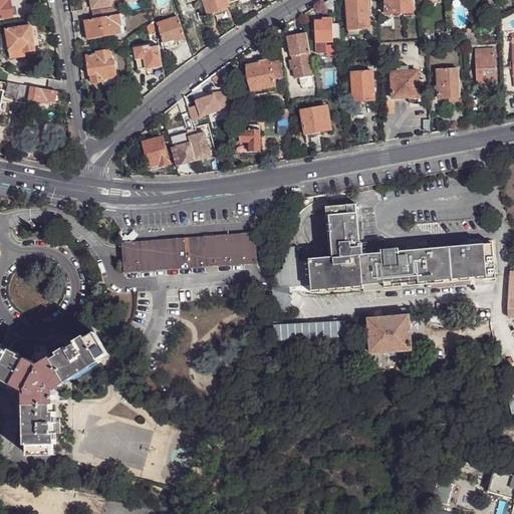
[(0,0),(0,19),(12,17),(10,5),(7,5),(6,0),(0,0)]
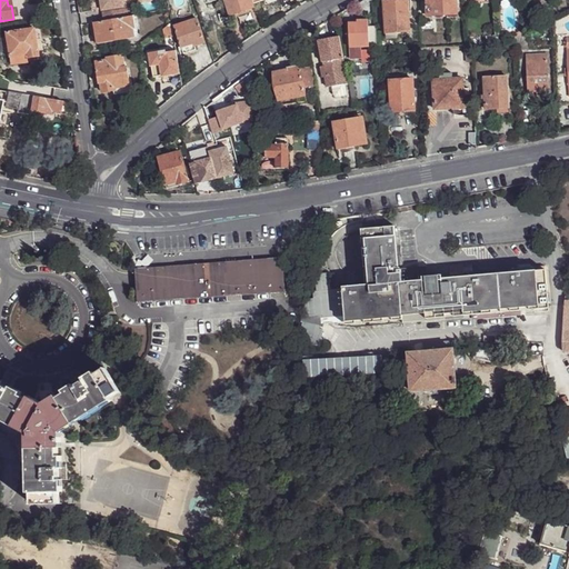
[(99,0),(101,10),(123,7),(122,0),(99,0)]
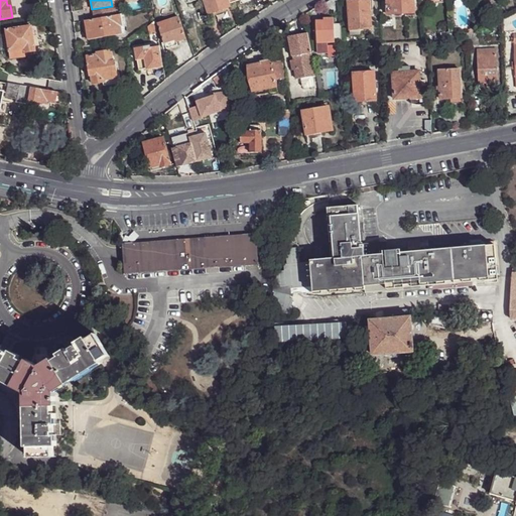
[(230,7),(227,0),(204,0),(210,15),(230,7)]
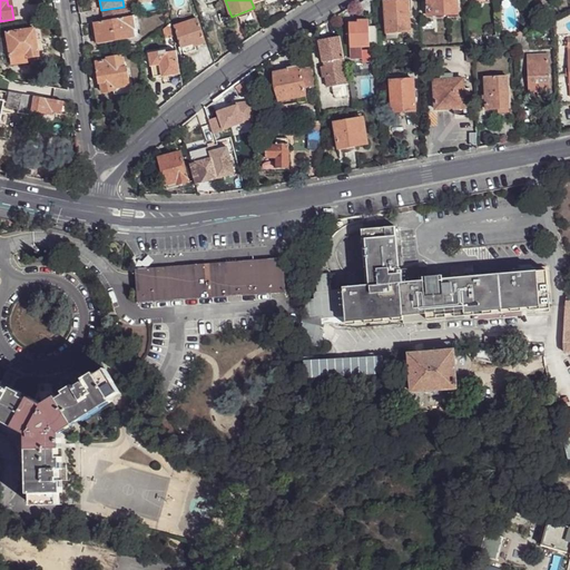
[(406,0),(404,0),(384,1),(386,39),(396,39),(396,33),(410,32),(406,0)]
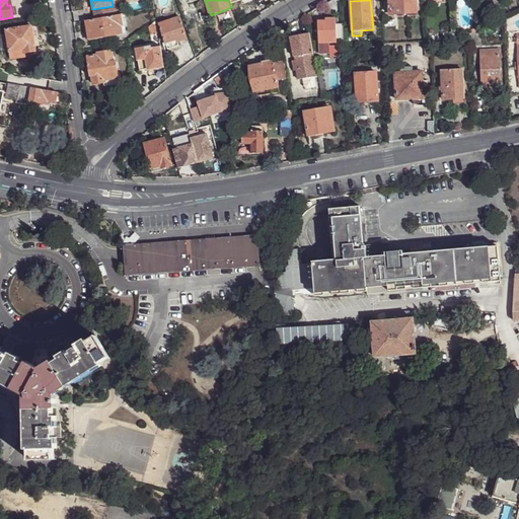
[(415,0),(392,0),(392,4),(389,4),(389,14),(416,12),(415,0)]
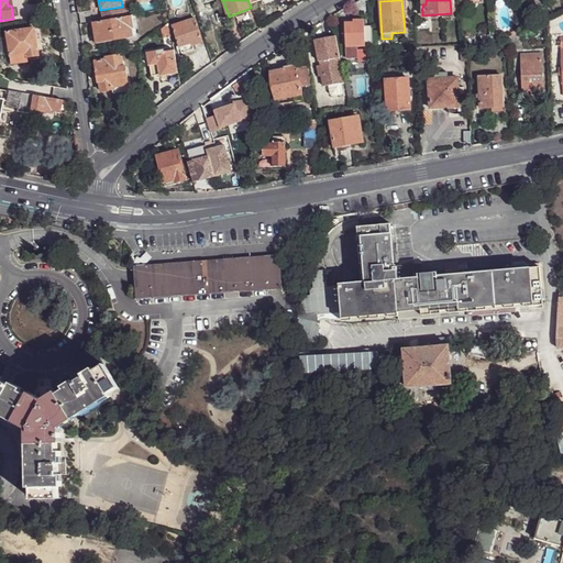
[(116,11),(101,13),(102,22),(117,20),(116,11)]
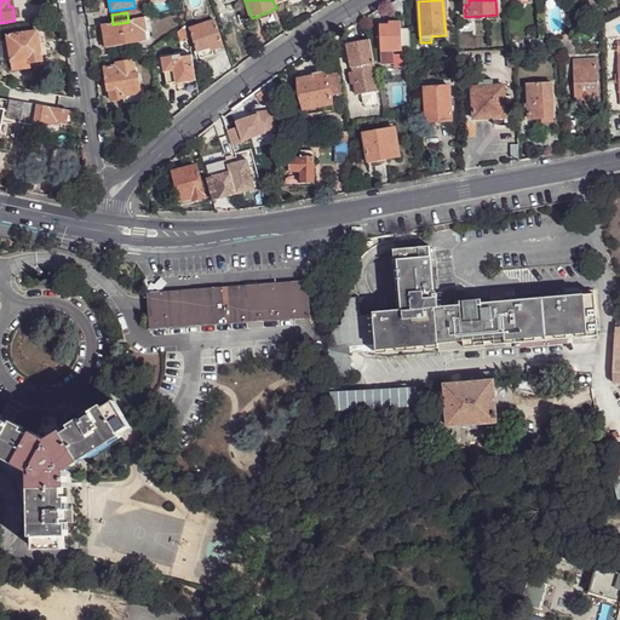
[(113,24),(103,26),(105,49),(145,44),(144,34),(148,34),(145,19),(128,22),(113,24)]
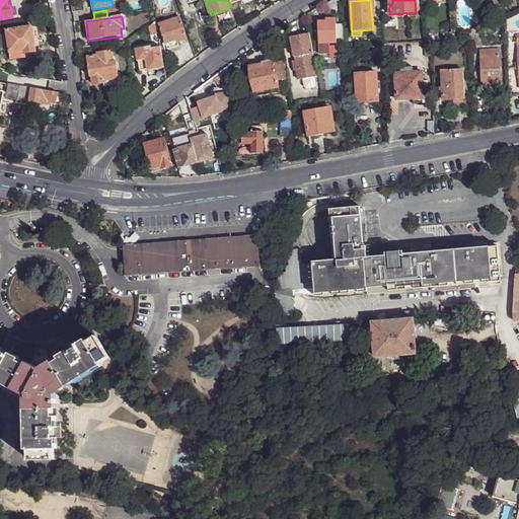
[(176,40),(177,42),(187,39),(179,17),(159,24),(165,43),(176,40)]
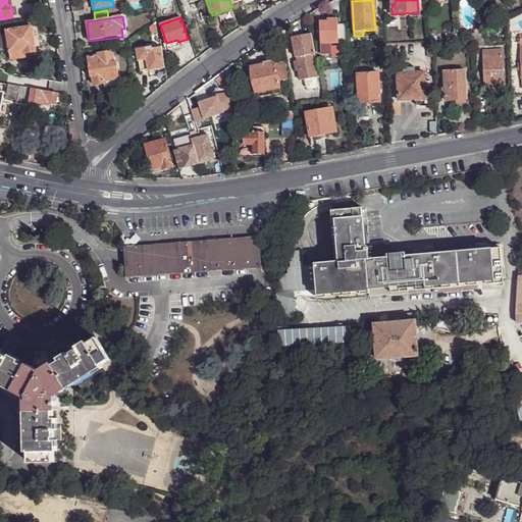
[(346,42),(346,23),(338,23),(337,18),(326,19),(326,20),(320,21),(322,55),(331,54),(331,44),(340,44),(340,42),(346,42)]
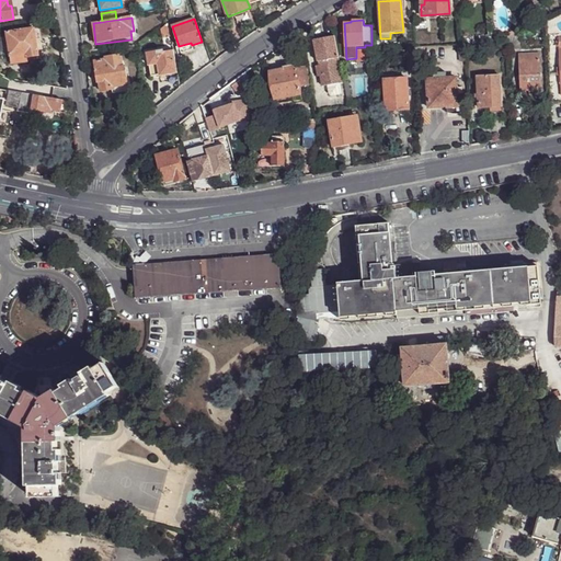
[(169,24),(161,30),(162,37),(171,35),(169,24)]
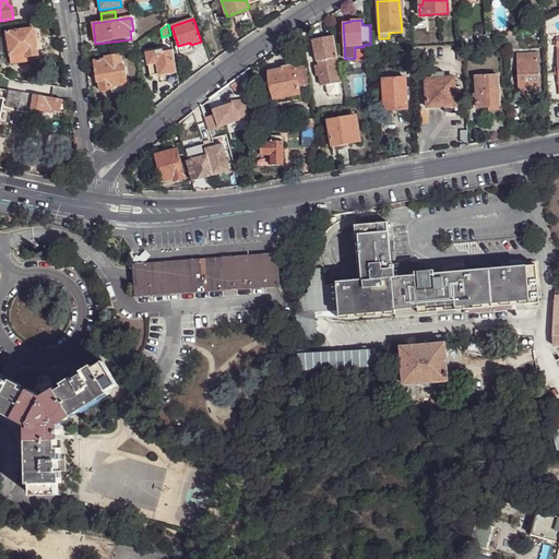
[(4,32),(9,52),(23,50),(23,54),(37,51),(33,26),(4,32)]
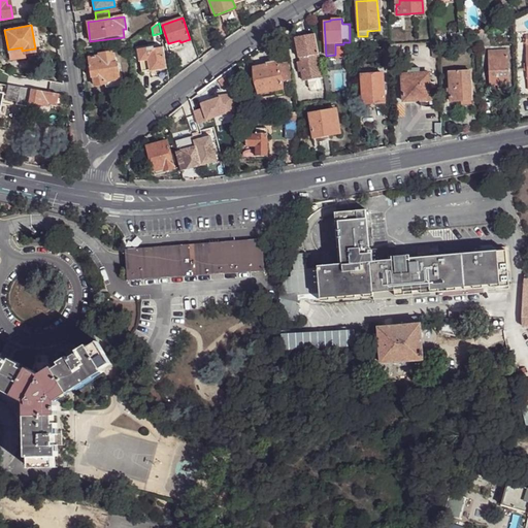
[(489,32),(486,32),(477,36),(479,42),(482,41),(482,47),(490,46),(489,32)]
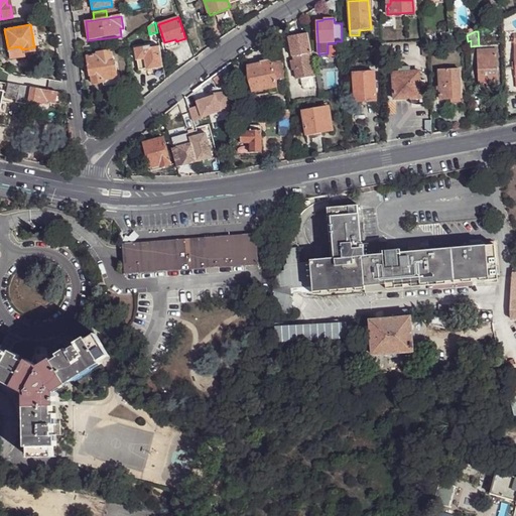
[(435,44),(448,44),(448,32),(435,33),(435,44)]
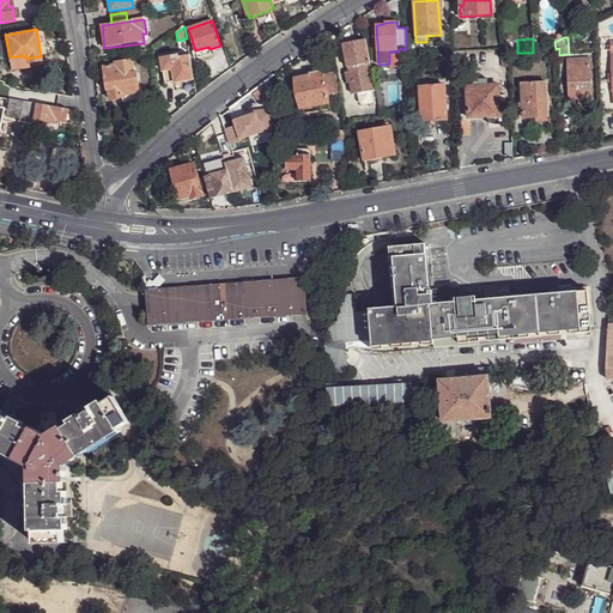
[(370,71),(364,40),(341,44),(346,72),(345,73),(346,85),(350,84),(351,96),(357,95),(359,105),(374,103),(371,91),(374,91),(370,71)]
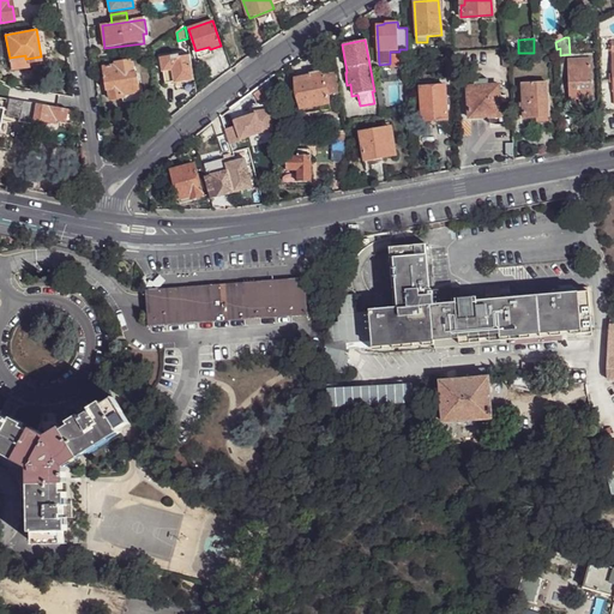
[(211,53),(210,49),(209,47),(196,50),(197,56),(211,53)]
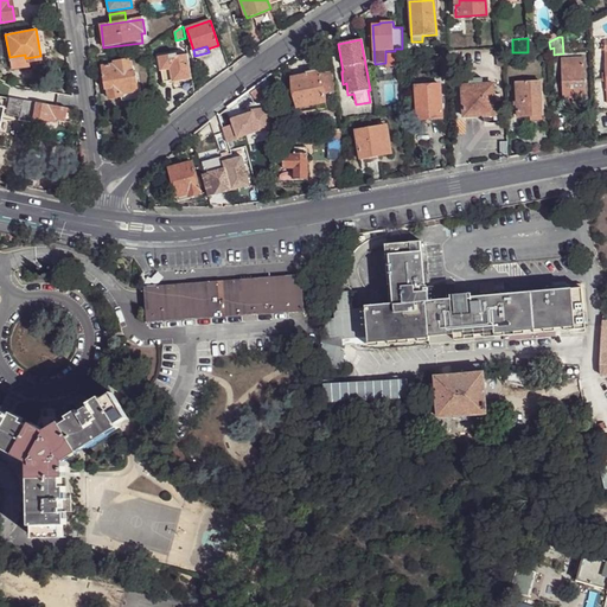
[(25,55),(10,57),(7,57),(10,70),(27,68),(25,58),(25,55)]
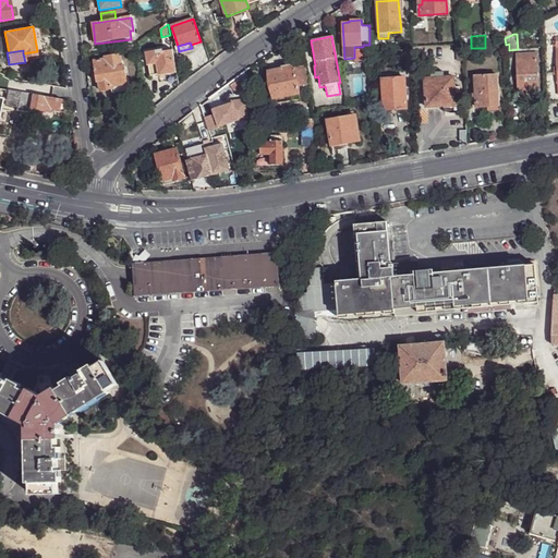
[(177,73),(173,51),(162,52),(162,50),(146,52),(150,77),(177,73)]
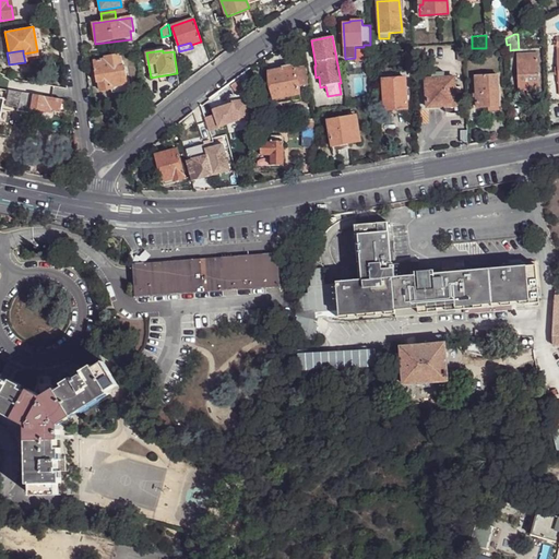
[(128,84),(125,66),(122,67),(120,54),(105,57),(106,60),(93,61),(96,82),(99,82),(100,92),(114,90),(113,86),(128,84)]
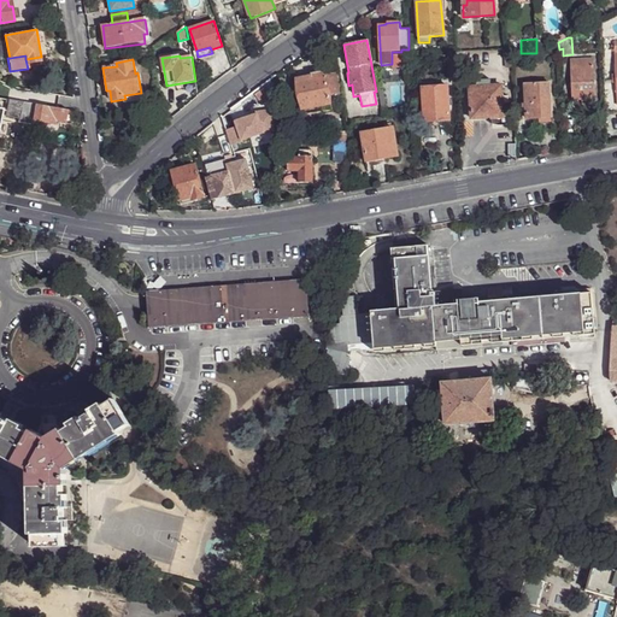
[(581,99),(594,99),(592,60),(569,62),(570,100),(581,99)]
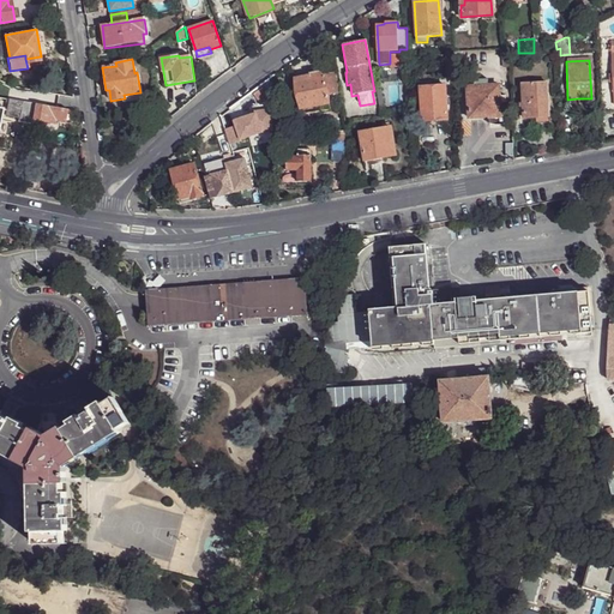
[(327,95),(324,74),(323,72),(309,74),(309,78),(306,79),(299,80),(294,82),(300,110),(329,104),(327,95)]
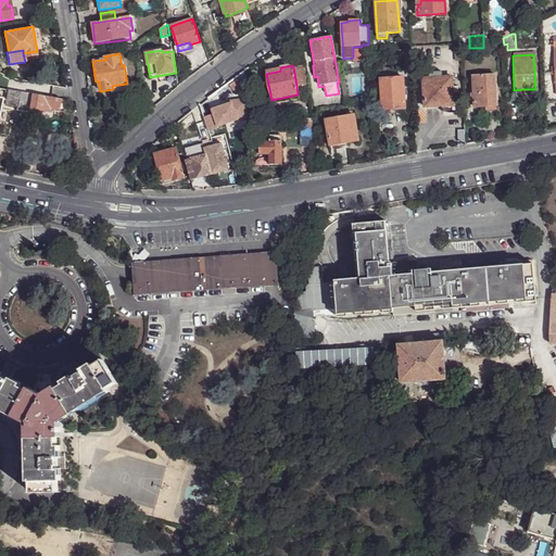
[(303,65),(293,67),(297,86),(306,84),(303,65)]
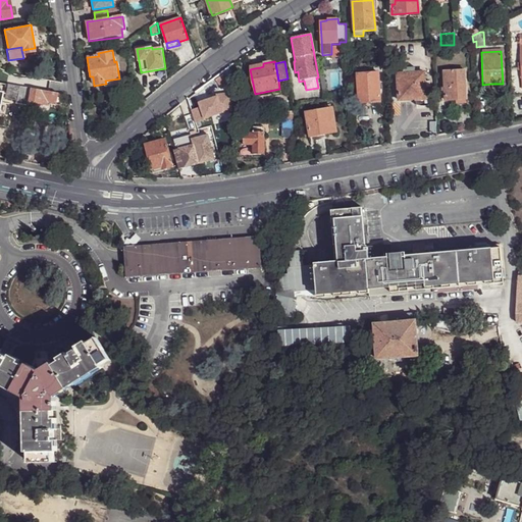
[(428,82),(423,82),(422,72),(414,73),(413,67),(402,68),(402,73),(396,73),(397,100),(415,100),(415,104),(427,104),(426,97),(429,97),(428,82)]
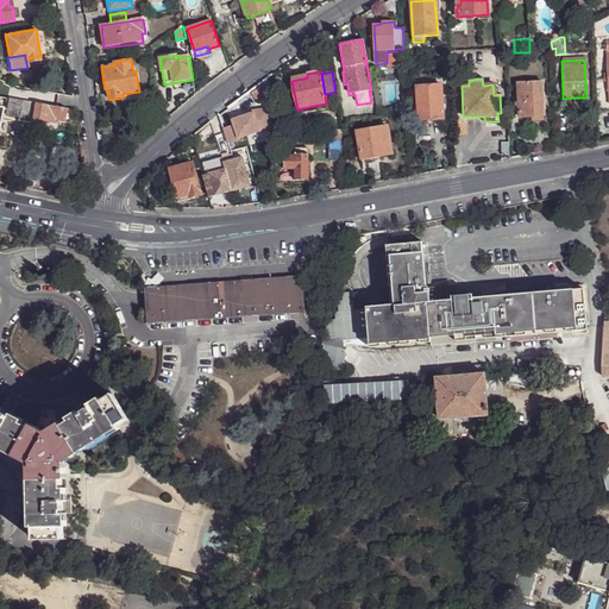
[(519,118),(531,117),(542,115),(542,114),(541,82),(516,83),(518,102),(518,106),(519,118)]
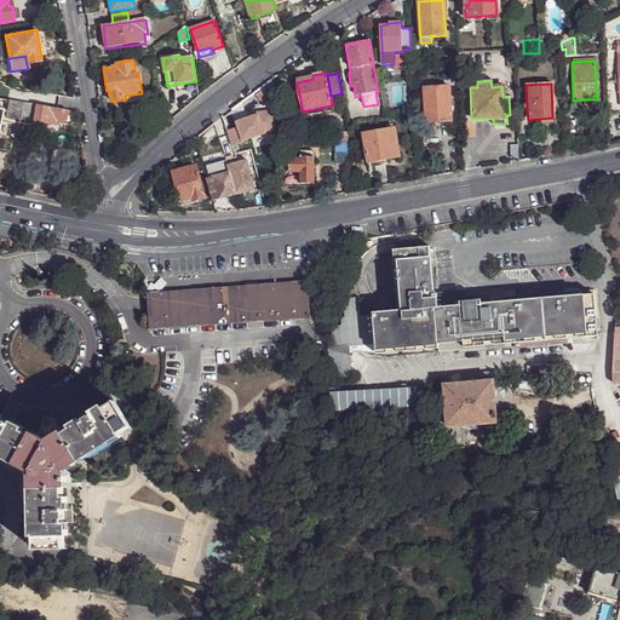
[(265,86),(257,92),(262,99),(270,93),(265,86)]
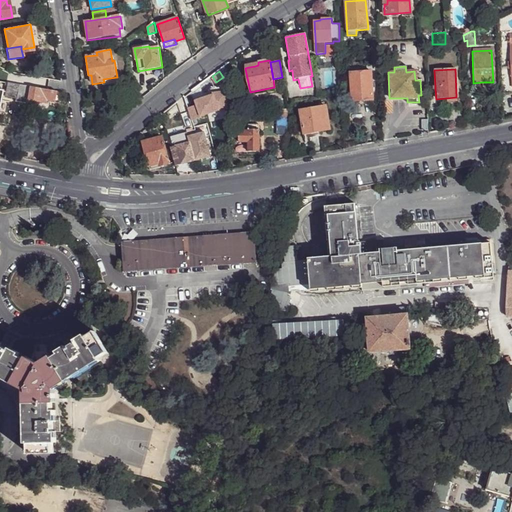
[(350,74),(351,102),(372,100),(370,71),(350,74)]
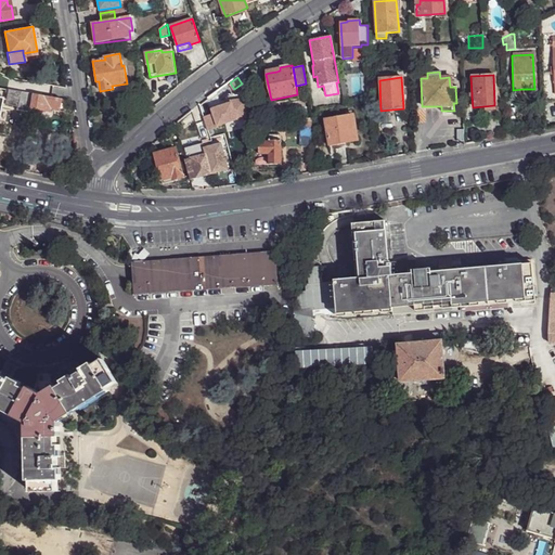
[(536,98),(534,89),(523,89),(524,98),(536,98)]
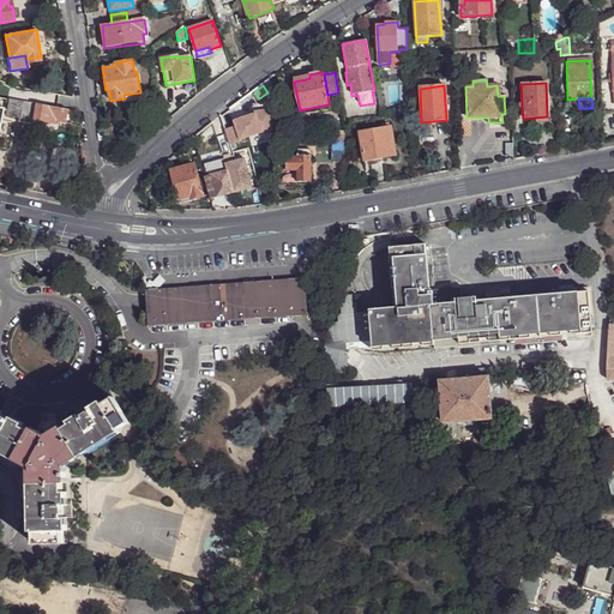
[(34,120),(36,103),(10,100),(6,116),(20,119),(20,122),(34,125),(35,120),(34,120)]
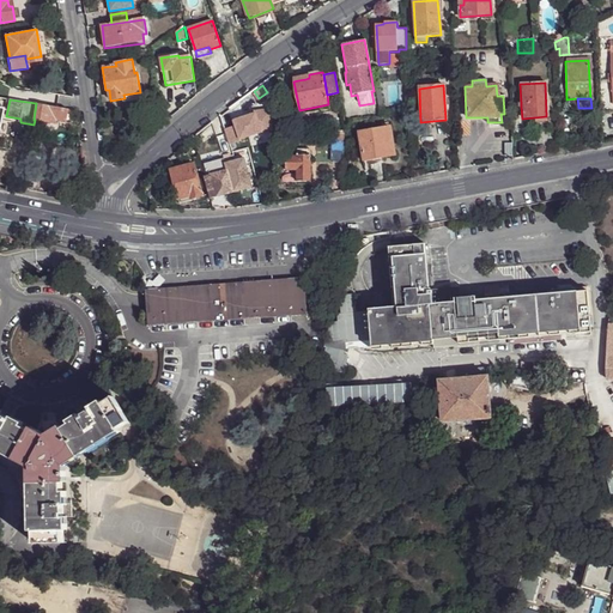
[(65,123),(67,109),(36,103),(34,120),(35,120),(56,125),(56,121),(65,123)]
